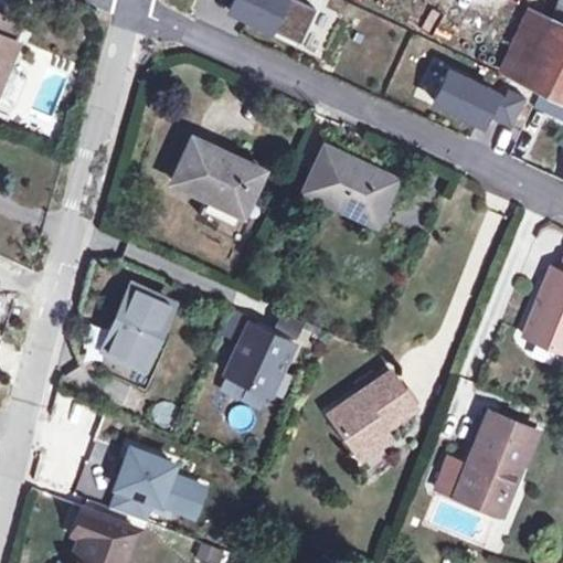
[(240,0),(237,6),(303,36),(316,9),(297,0),(240,0)]
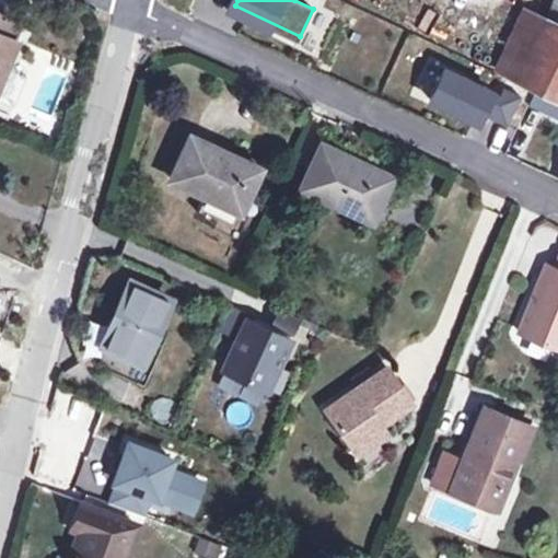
[(553,0),(545,20),(557,24),(557,0),(553,0)]
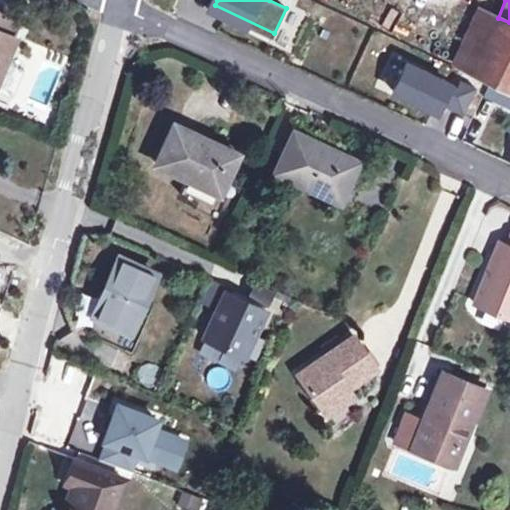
[(479,10),(453,64),(472,73),(498,18),(479,10)]
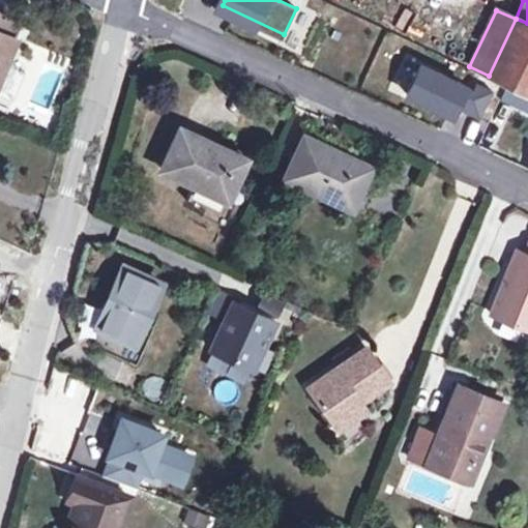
[(20,24),(0,15),(0,69),(2,65),(20,24)]
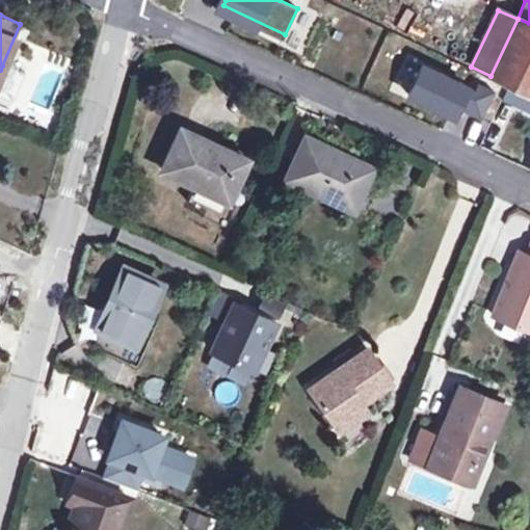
[(529,23),(518,19),(491,76),(529,94),(529,23)]
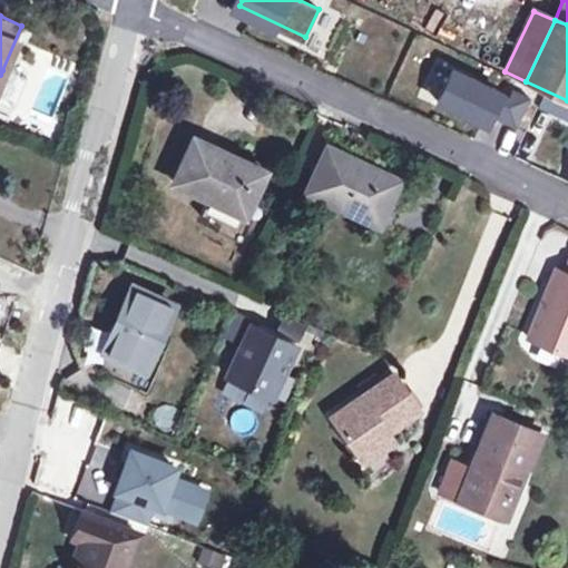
[(17,77),(2,70),(0,75),(0,105),(3,107),(17,77)]
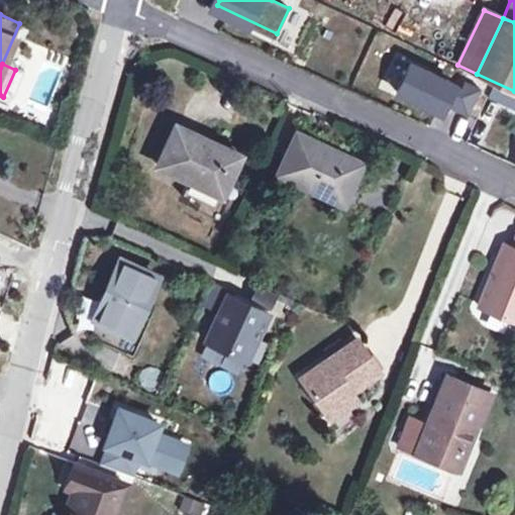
[(459,86),(416,66),(402,94),(445,115),(452,101),(469,109),(479,88),(462,80),(459,86)]
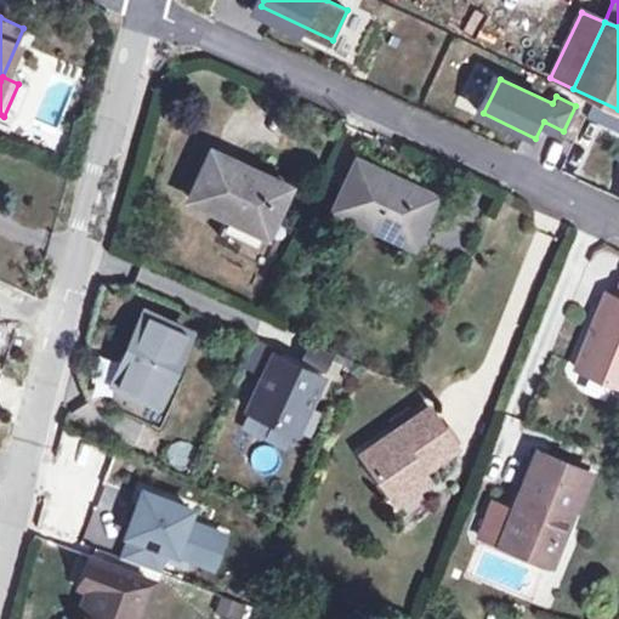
[(287,183),(210,148),(188,196),(226,214),(214,239),(261,260),(272,236),(265,232),(287,183)]
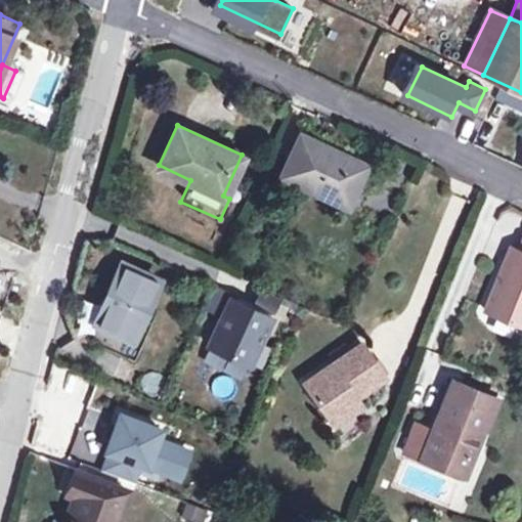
[(363,163),(300,132),(283,174),(346,203),(363,163)]
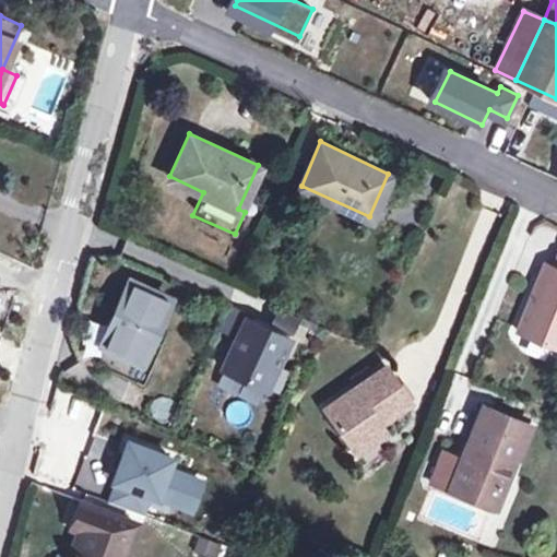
[(556,267),(554,265),(546,262),(518,330),(556,346),(556,267)]
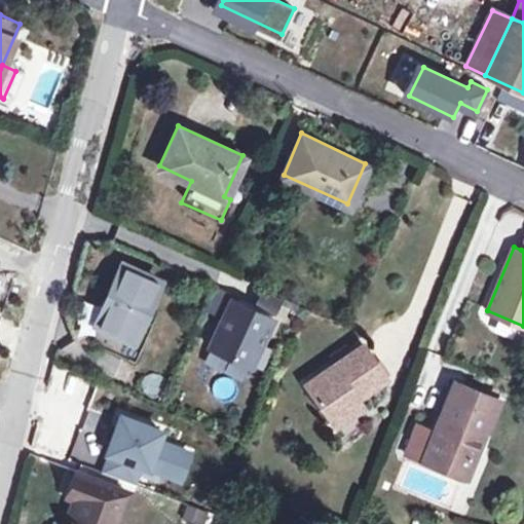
[(159,279),(120,263),(96,322),(134,339),(159,279)]
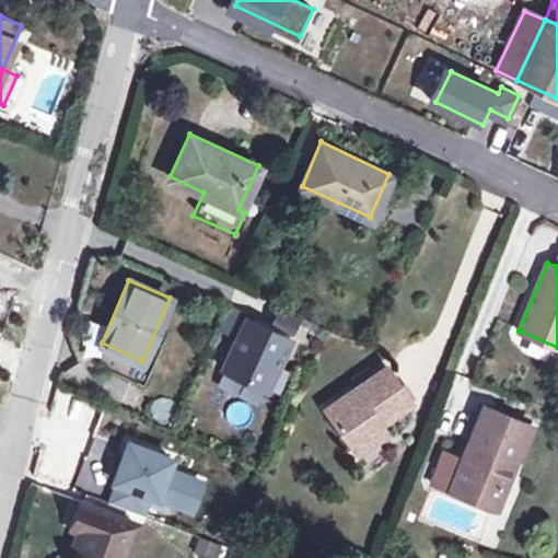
[(271,323),(291,332),(298,318),(278,310),(271,323)]
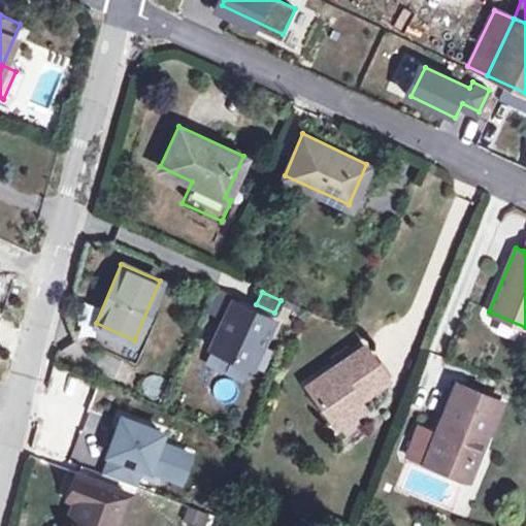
[(231,299),(209,348),(251,366),(272,318),(231,299)]
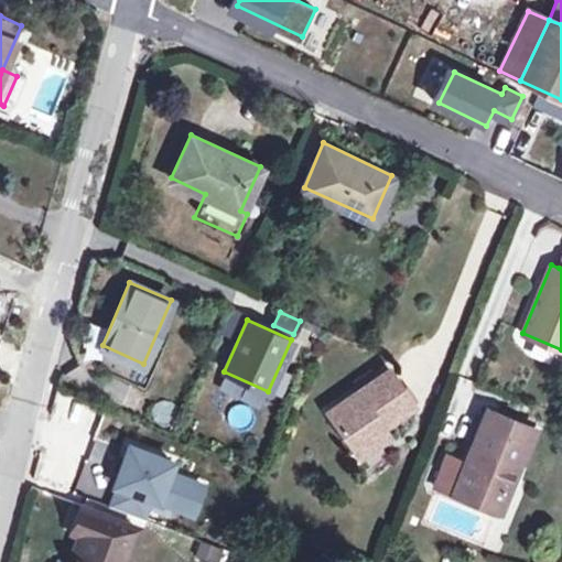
[(414,404),(388,367),(376,376),(357,389),(327,410),(353,447),(381,428),(414,404)]
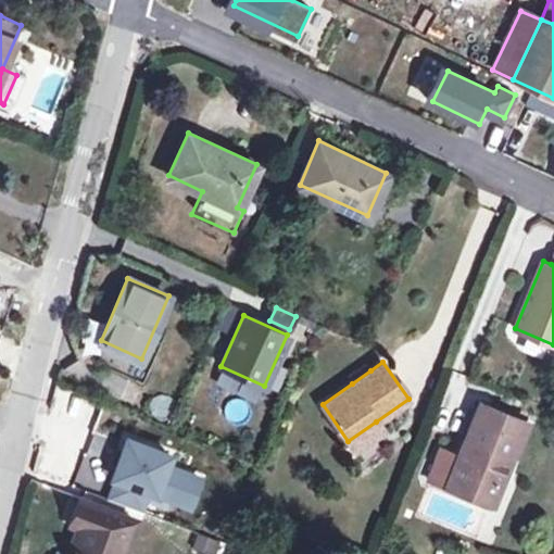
[(347,377),(352,383),(370,370),(365,364),(347,377)]
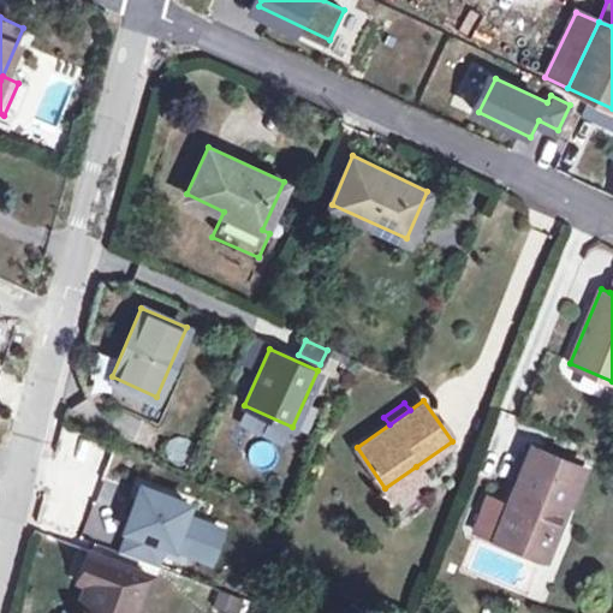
[(176,435),(168,456),(186,462),(194,441),(176,435)]
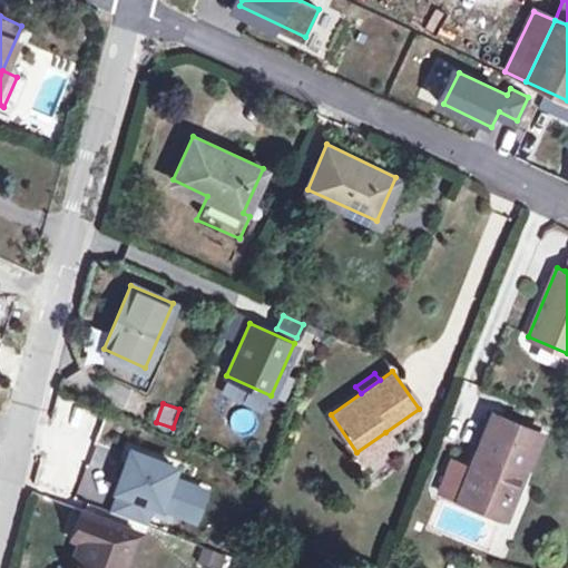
[(540,432),(492,412),(458,498),(501,516),(516,478),(521,480),(540,432)]
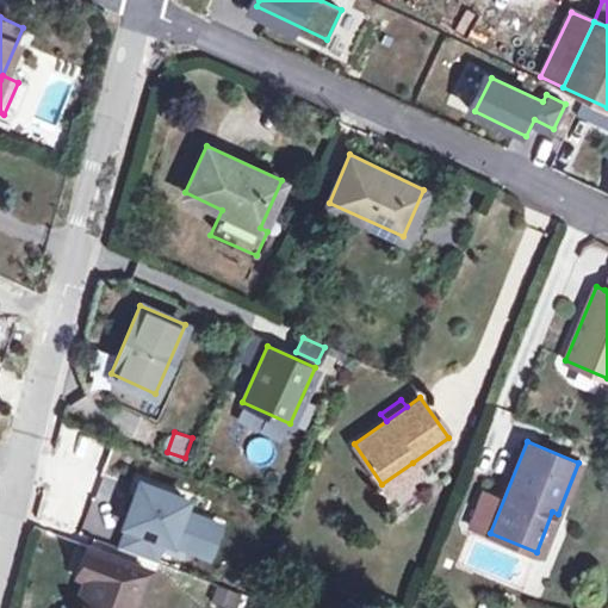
[(420,472),(413,463),(382,484),(388,494),(420,472)]
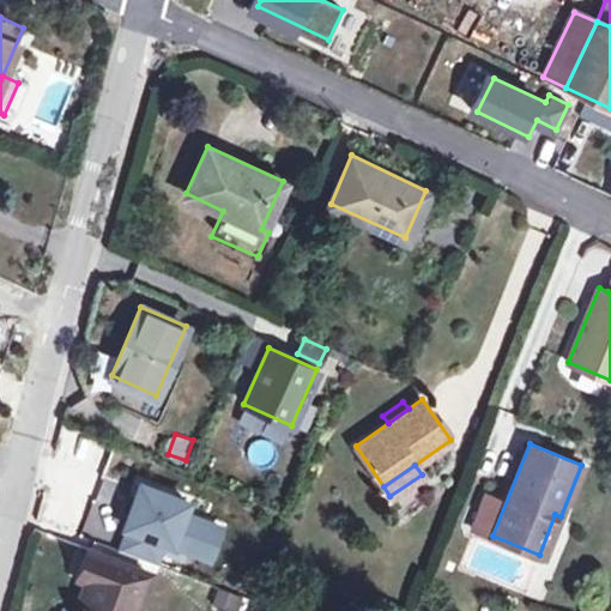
[(195,503),(145,487),(125,546),(161,558),(165,544),(215,561),(225,527),(192,515),(195,503)]
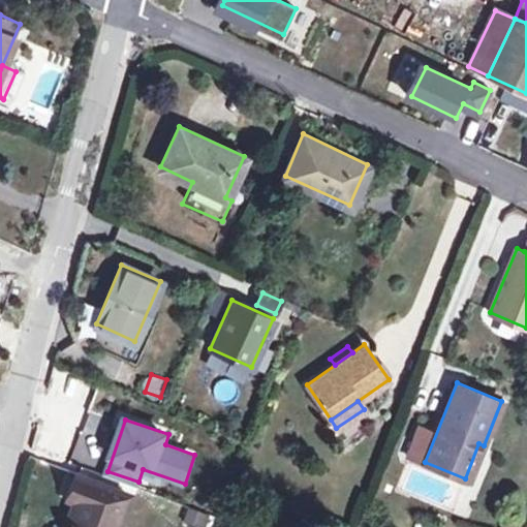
[(469,479),(484,445),(478,443),(465,478),(469,479)]
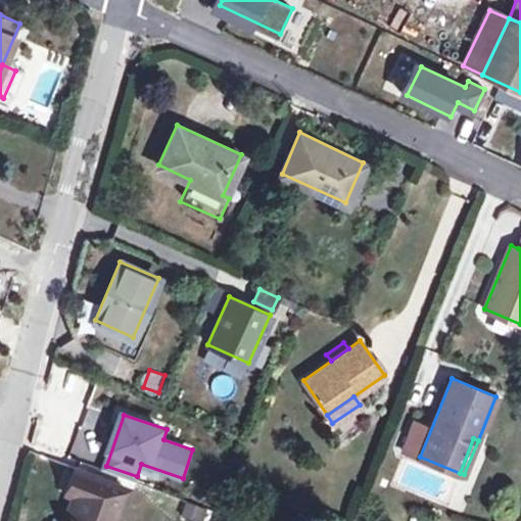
[(129,488),(76,469),(67,489),(80,494),(75,511),(70,509),(65,520),(109,520),(114,509),(120,510),(129,488)]
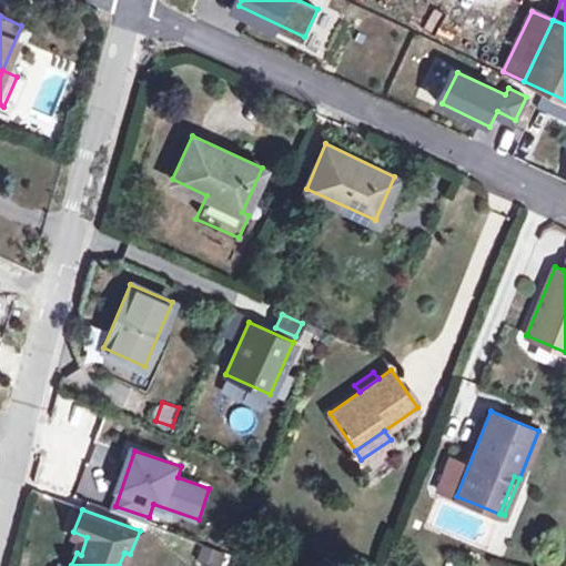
[(492,565),(447,553),(443,565),(492,565)]
